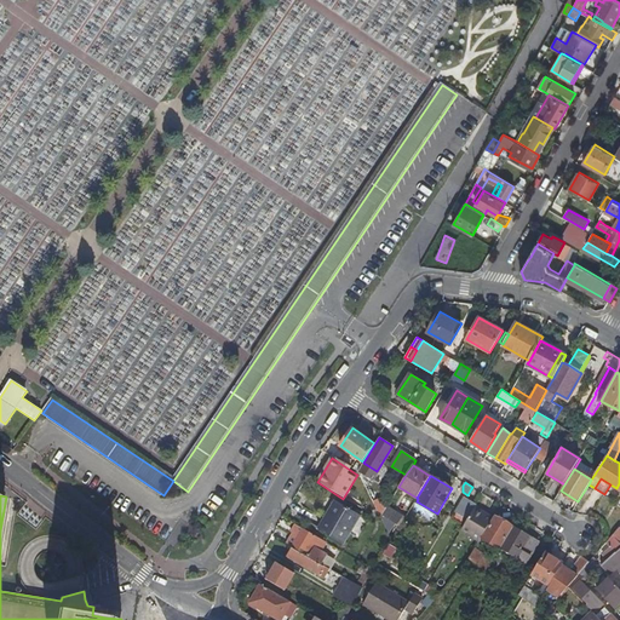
[(453,520),(464,526),(476,506),(477,504),(465,497),(455,511),(457,512),(453,520)]
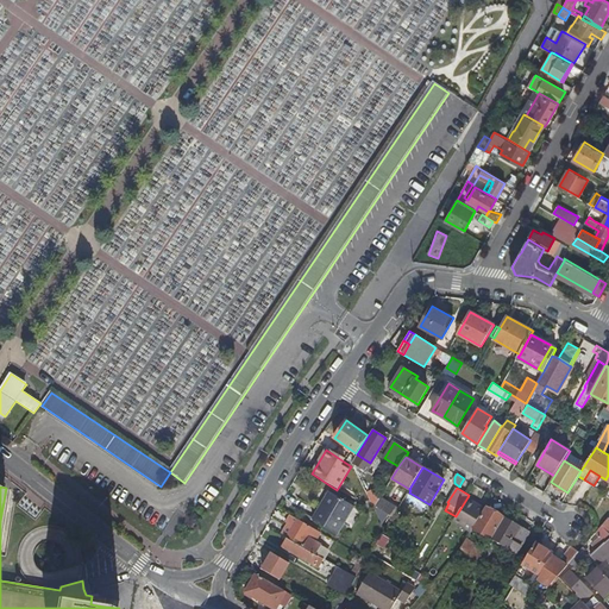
[(326,504),(321,503),(313,518),(338,534),(344,525),(341,522),(351,507),(353,508),(355,507),(328,491),(328,493),(332,495),(326,504)]
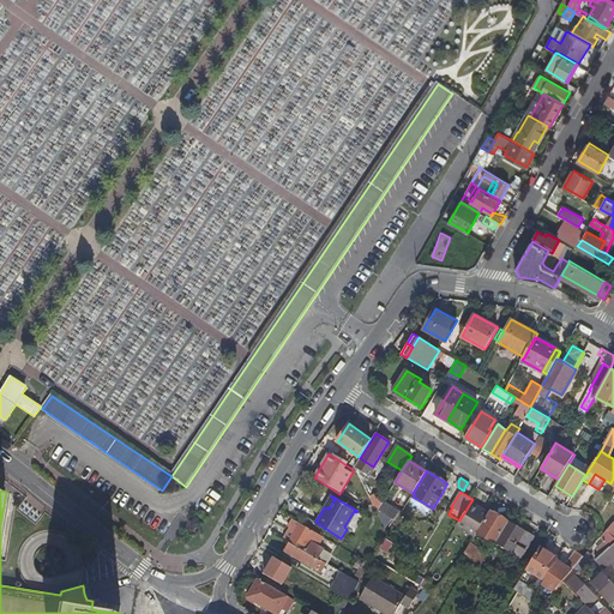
[(398,511),(383,501),(378,510),(393,519),(398,511)]
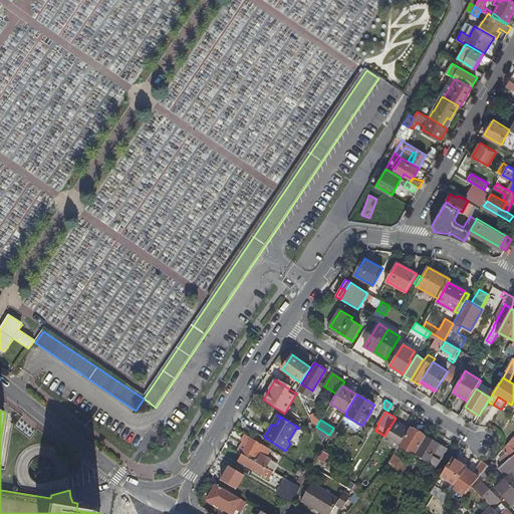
[(410,429),(395,420),(384,436),(382,439),(398,448),(400,446),(410,429)]
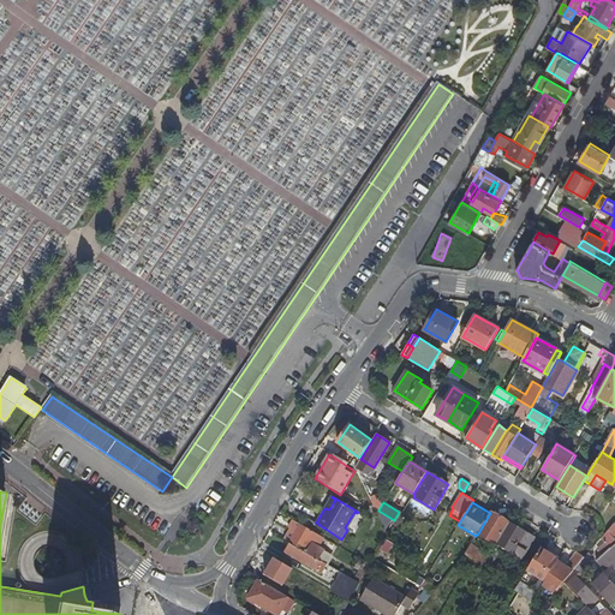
[(509,523),(491,512),(490,513),(478,533),(496,543),(509,523)]
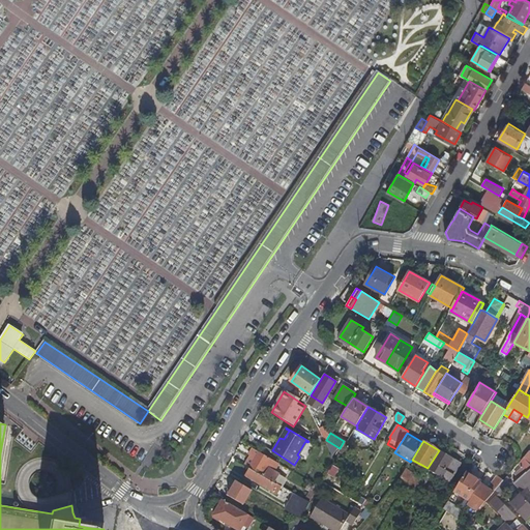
[(253,447),(251,450),(253,451),(246,464),(251,467),(277,482),(282,475),(273,471),(278,462),(260,451),(256,448),(253,447)]
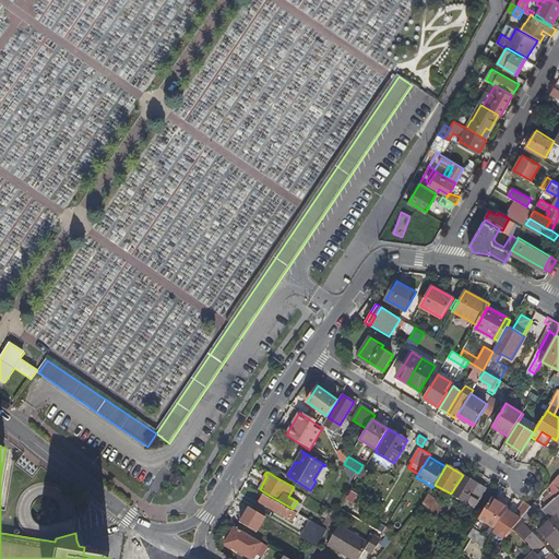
[(478,484),(463,475),(451,494),(466,503),(478,484)]
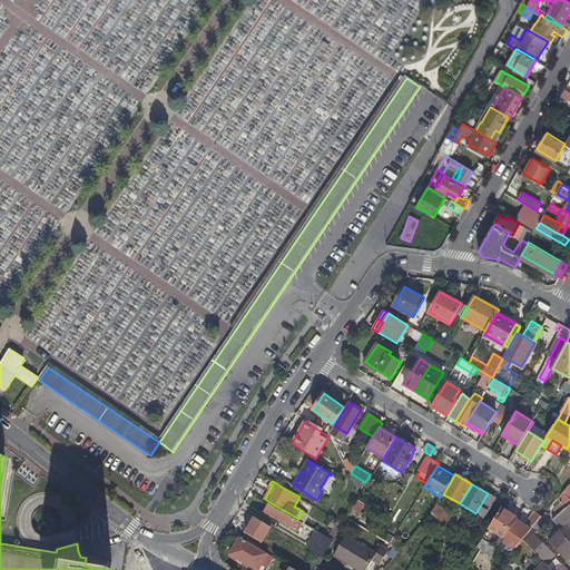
[(569,498),(563,491),(558,498),(567,508),(553,520),(561,528),(568,522),(569,524),(569,498)]
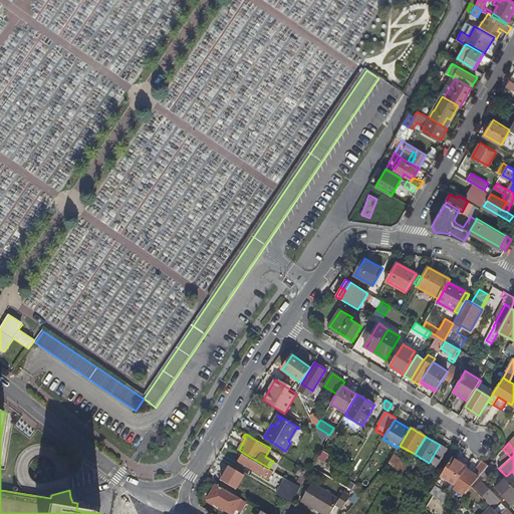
[(321,451),(316,460),(324,464),(328,455),(321,451)]
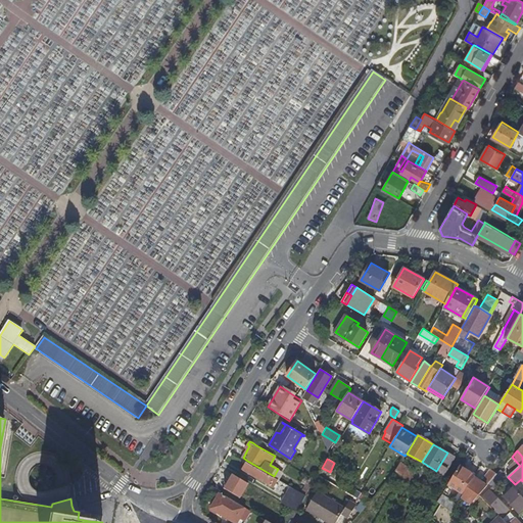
[(269,484),(274,476),(247,461),(242,469),(269,484)]
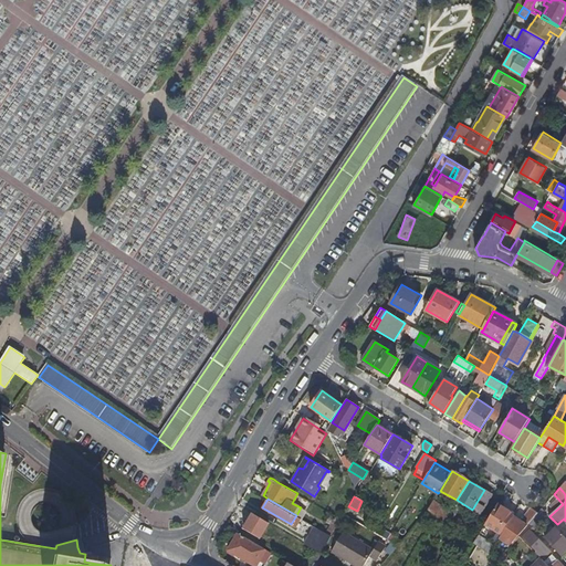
[(449,512),(433,501),(428,510),(436,515),(443,521),(449,512)]
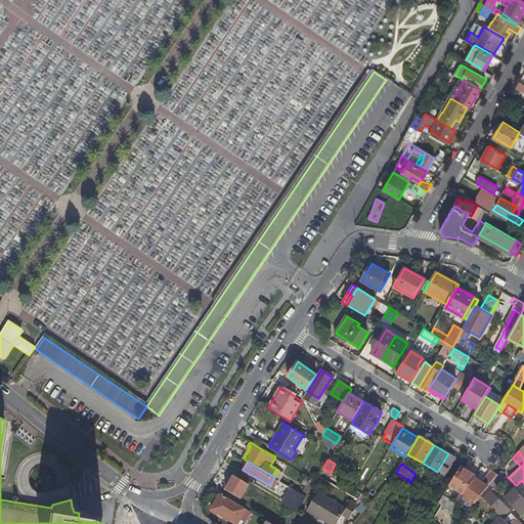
[(476,477),(461,467),(449,485),(464,494),(473,481),(476,477)]
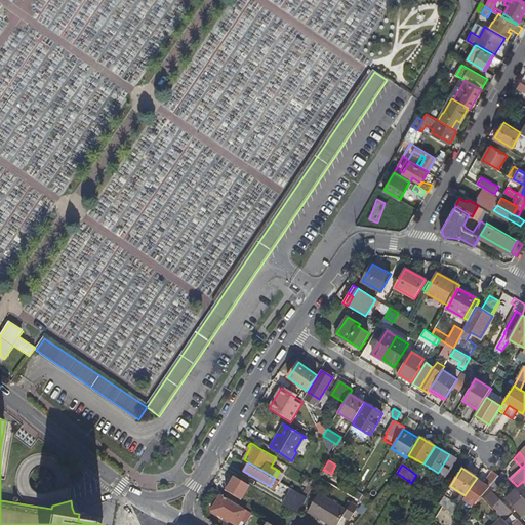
[(479,484),(474,482),(465,495),(462,499),(471,503),(477,494),(481,497),(482,496),(491,485),(501,473),(506,468),(505,469),(503,470),(501,471),(499,472),(497,472),(495,473),(493,473),(492,473),(488,478),(486,476),(479,484)]
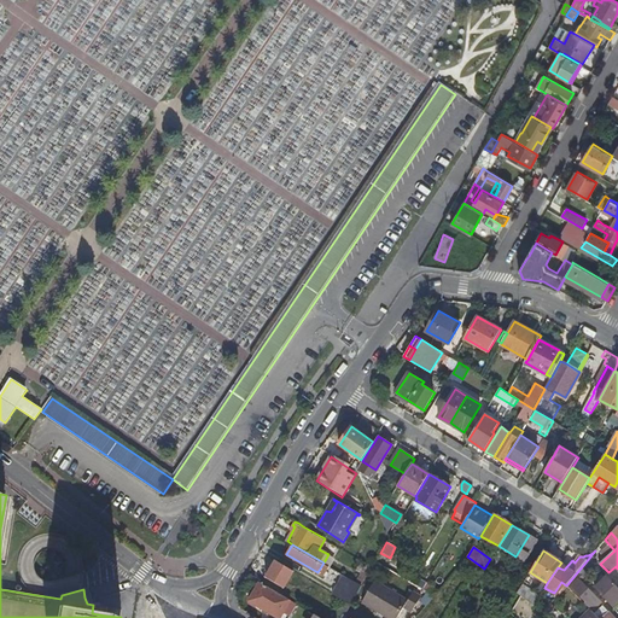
[(583,576),(595,563),(590,557),(578,571),(583,576)]
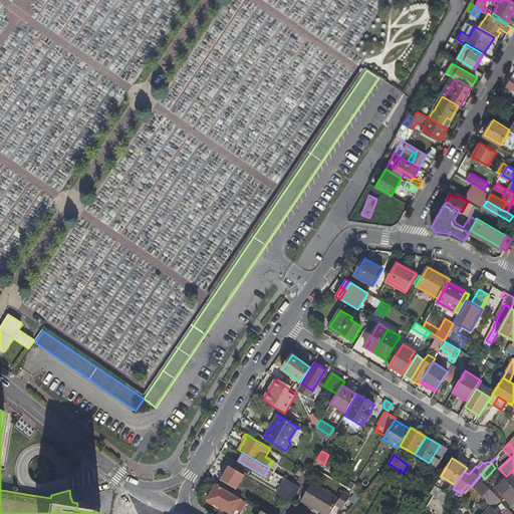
[(236,488),(244,474),(230,466),(224,475),(226,476),(224,480),(236,488)]
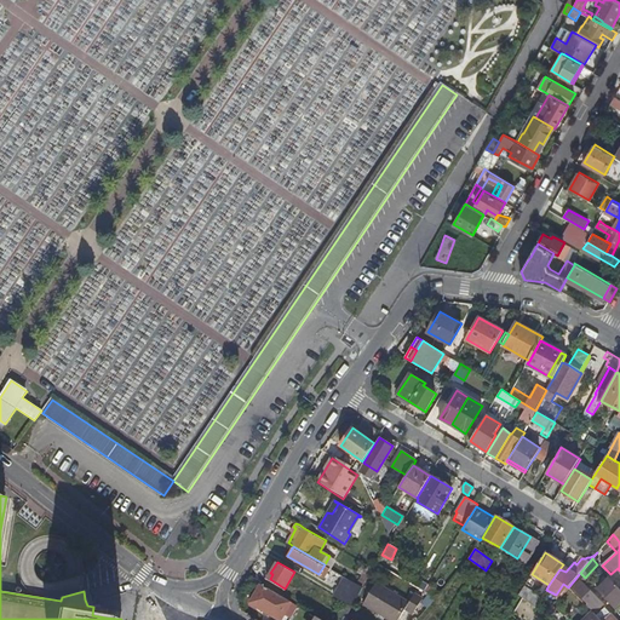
[(581,581),(585,578),(580,573),(569,586),(572,590),(573,587),(587,603),(586,604),(595,614),(601,619),(616,619),(595,597),(595,596),(581,581)]
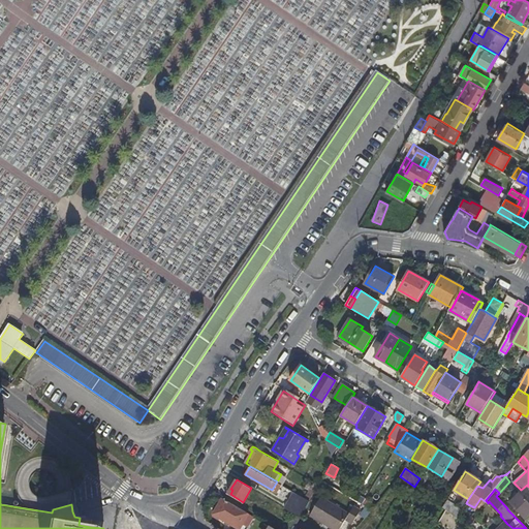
[(293,492),(284,507),(301,518),(310,501),(293,492)]
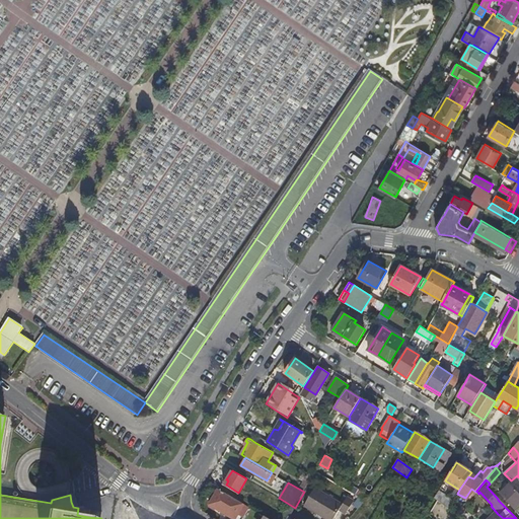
[(514,509),(518,503),(518,492),(510,484),(500,494),(514,509)]
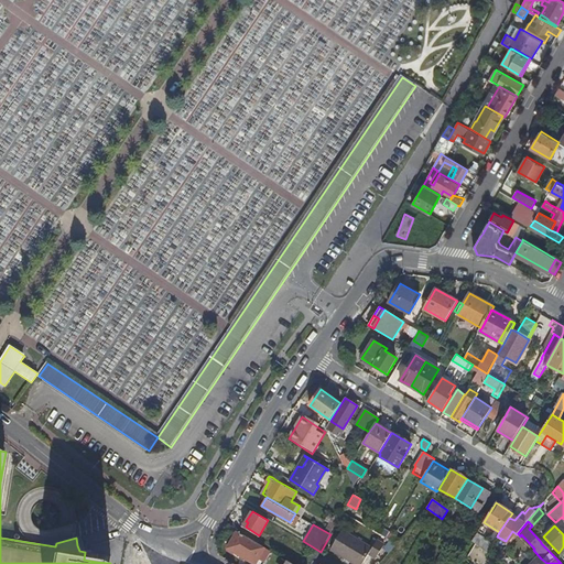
[(372,548),(343,530),(331,549),(355,563),(361,563),(369,554),(376,559),(384,544),(377,540),(372,548)]
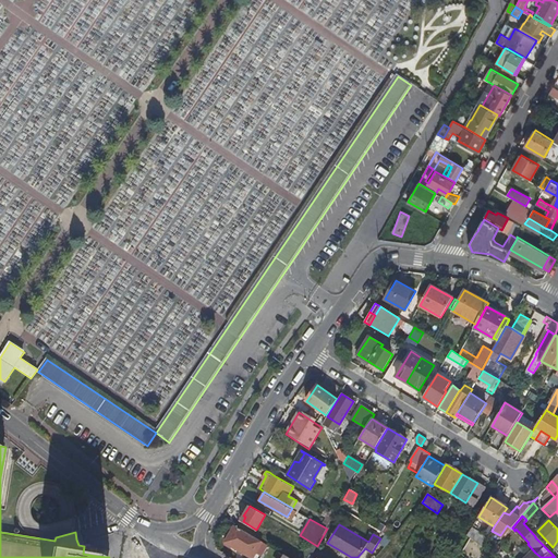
[(262,541),(234,525),(225,542),(252,557),(255,552),(262,541)]
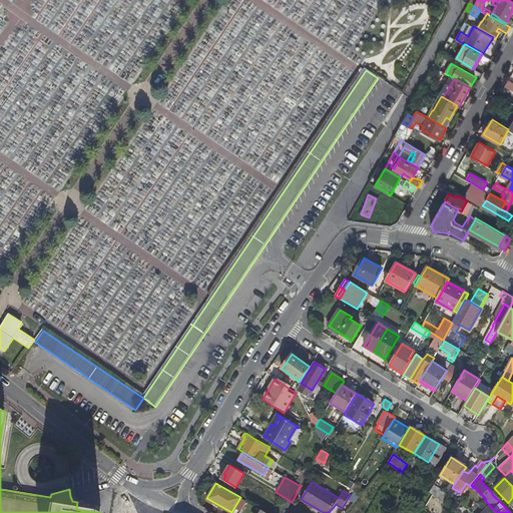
[(360,487),(355,484),(351,489),(357,492),(360,487)]
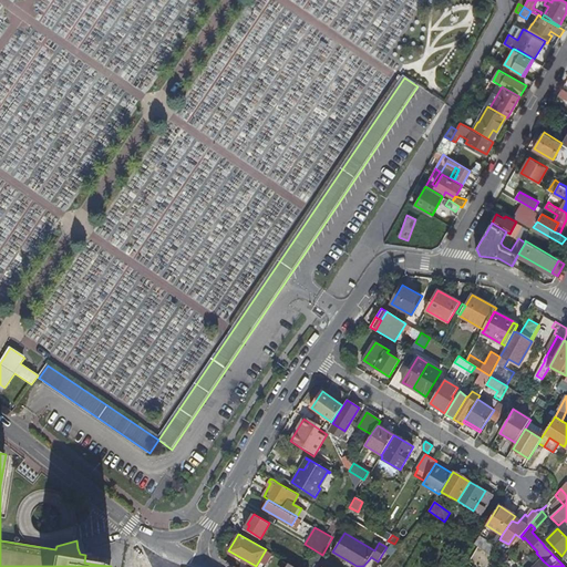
[(484,543),(477,538),(474,544),(477,546),(490,555),(492,552),(483,545),(484,543)]
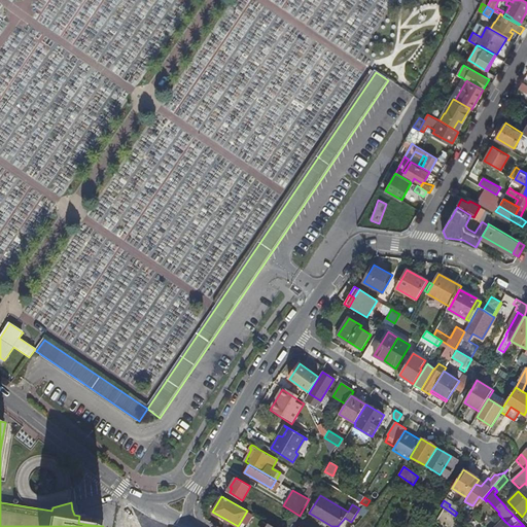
[(364,517),(367,507),(360,505),(357,515),(364,517)]
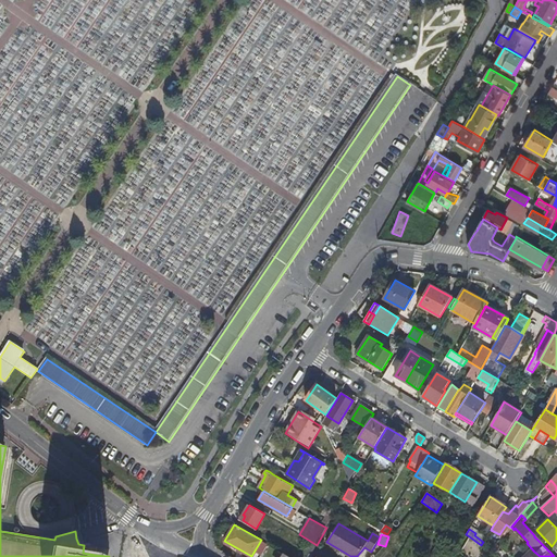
[(261,554),(267,544),(261,540),(255,551),(261,554)]
